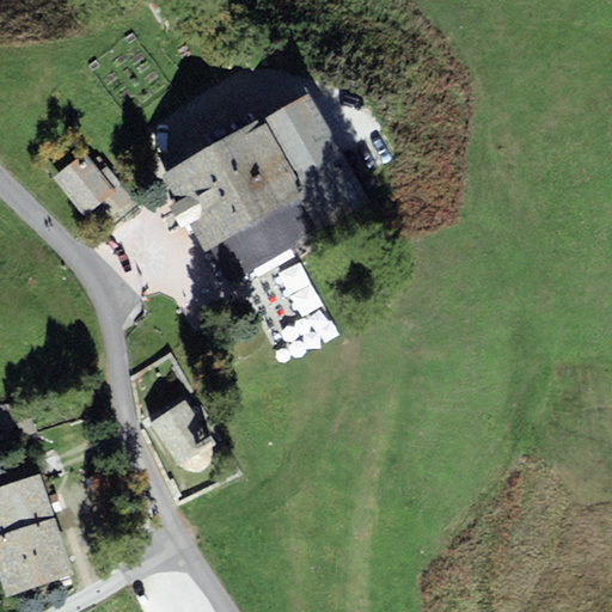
[(160,171),(203,250),(210,246),(230,282),(299,245),(297,240),(371,201),(310,90),(160,171)]
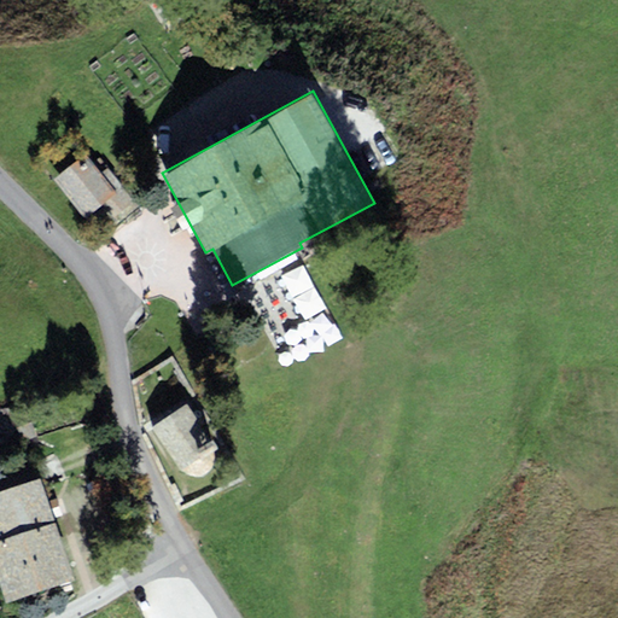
[(85,156),(56,179),(87,217),(116,194),(85,156)]
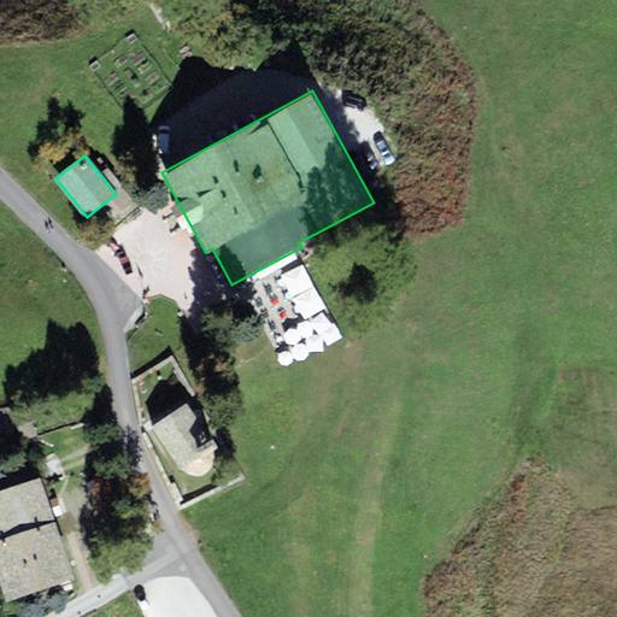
[(212,451),(216,448),(187,405),(170,417),(153,428),(182,471),(184,470),(189,474),(195,475),(200,475),(205,472),(210,469),(212,465),(213,459),(213,454),(212,451)]
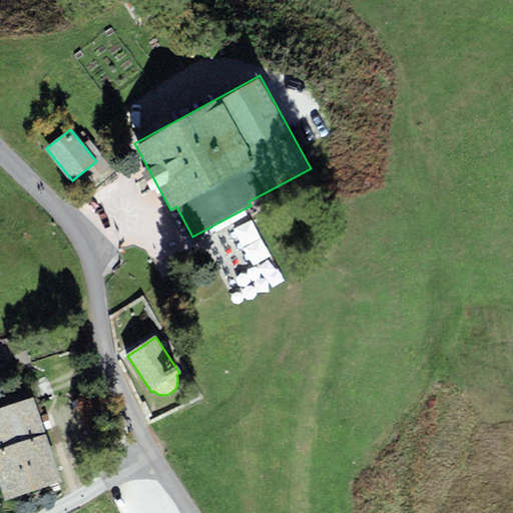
[(0,448),(45,433),(33,397),(0,408),(0,448)]
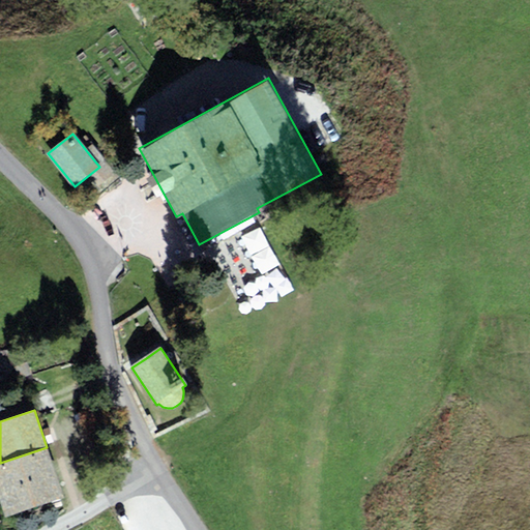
[(63,496),(47,447),(0,463),(0,500),(5,516),(63,496)]
